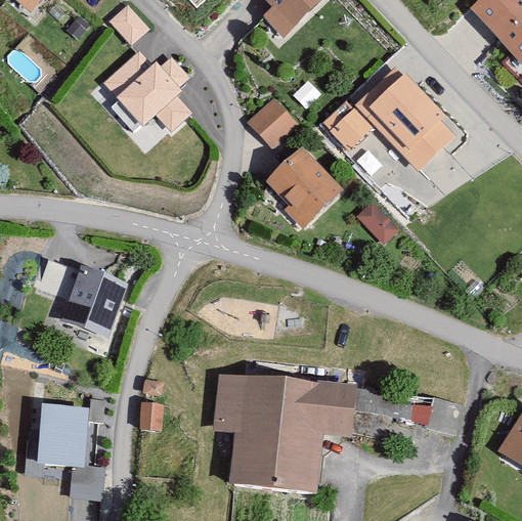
[(16,0),(33,12),(43,0),(16,0)]
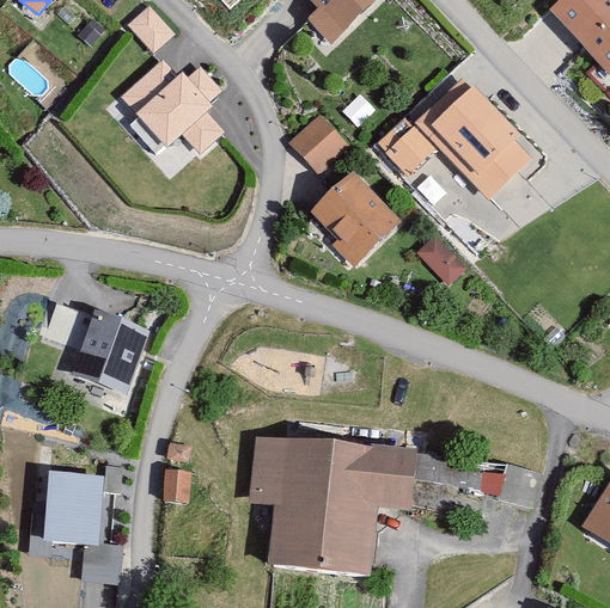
[(309,0),(319,11),(309,22),(331,45),(378,0),(309,0)]
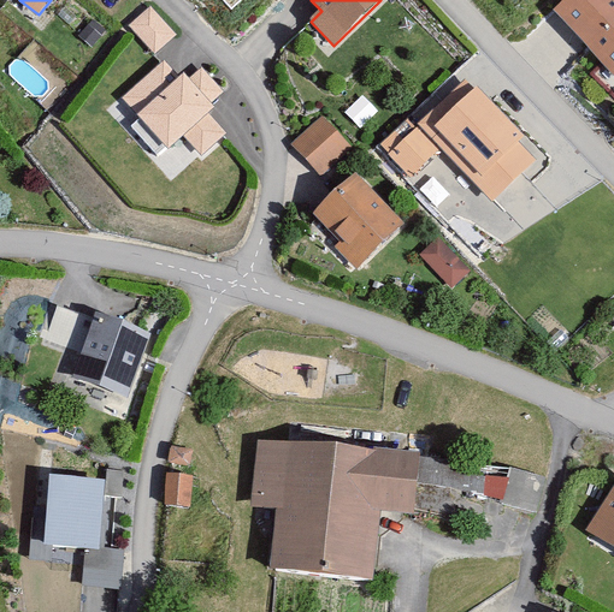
[(567,0),(556,11),(613,69),(613,0),(567,0)]
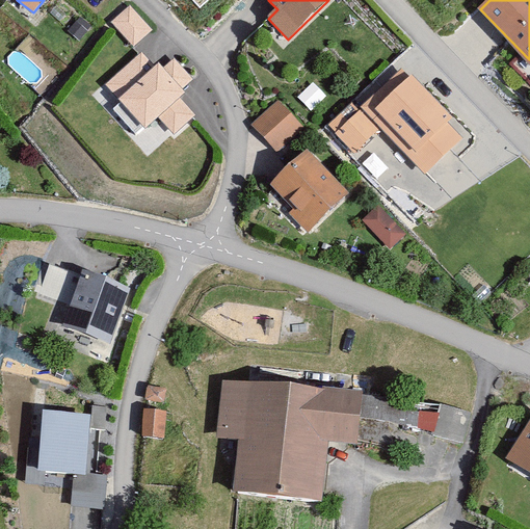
[(129,4),(110,21),(132,45),(151,29),(129,4)]
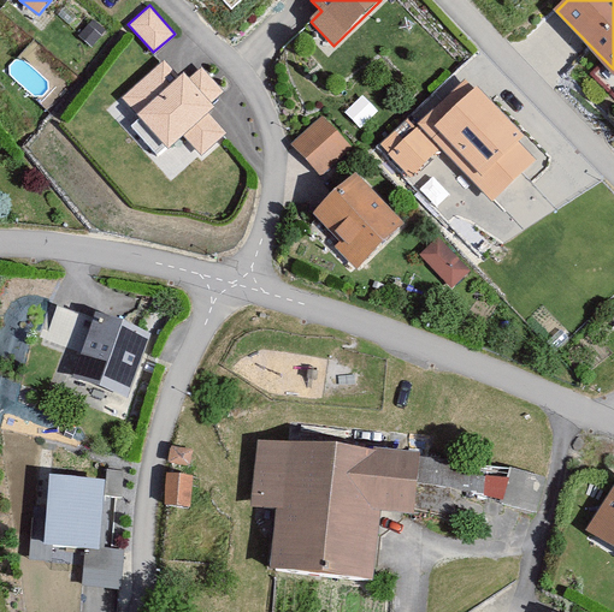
[(164,58),(120,96),(170,153),(187,137),(201,154),(228,131),(205,105),(184,81),(164,58)]
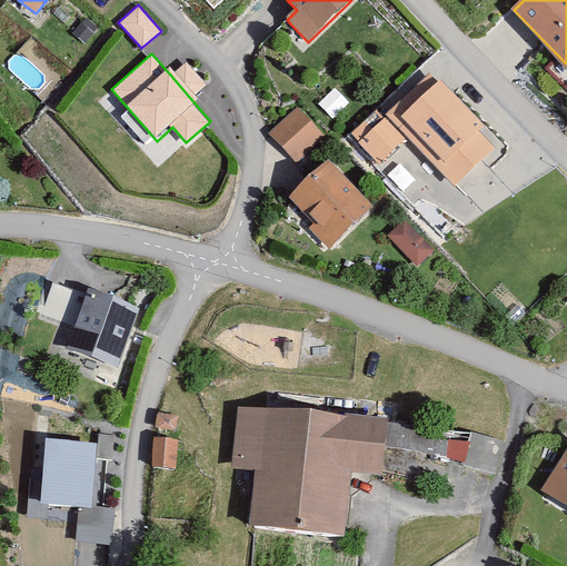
[(185,61),(170,75),(189,97),(205,85),(185,61)]
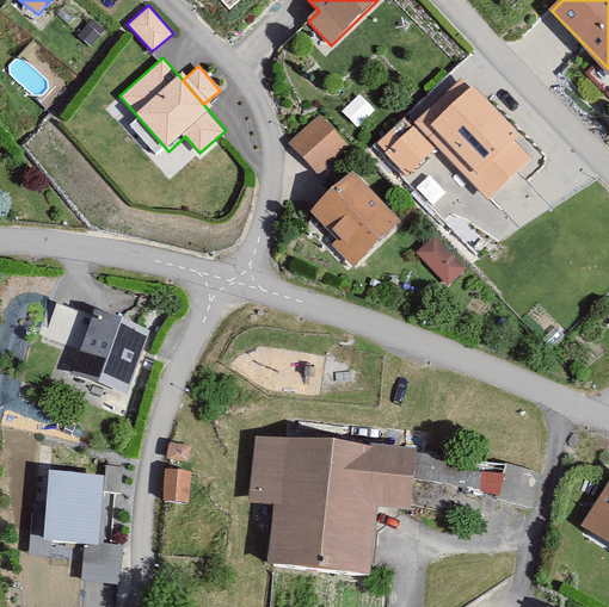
[(461,79),(386,152),(407,174),(436,147),(490,203),(537,158),(461,79)]
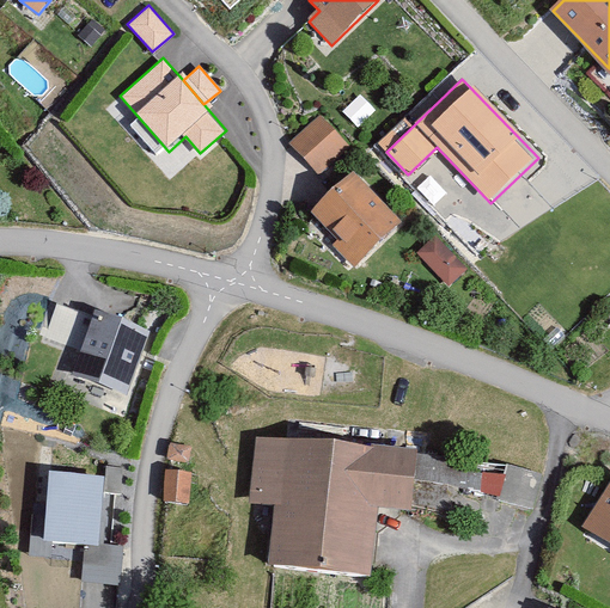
[(321,111),(287,140),(315,171),(348,142),(321,111)]
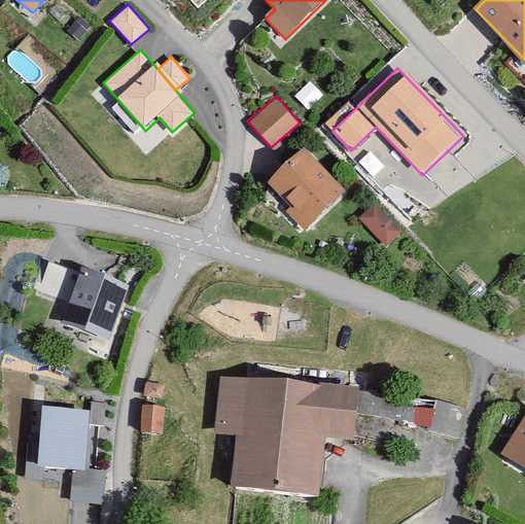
[(307,150),(271,184),(289,204),(284,209),(304,230),(345,190),(307,150)]
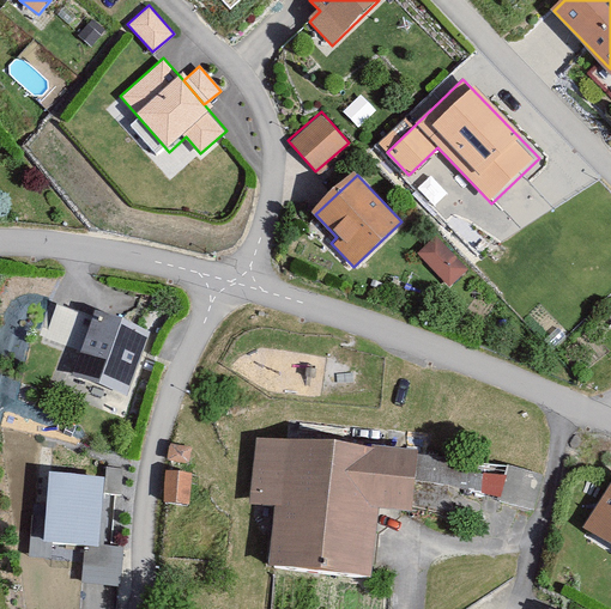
[(434,236),(417,250),(448,285),(465,269),(434,236)]
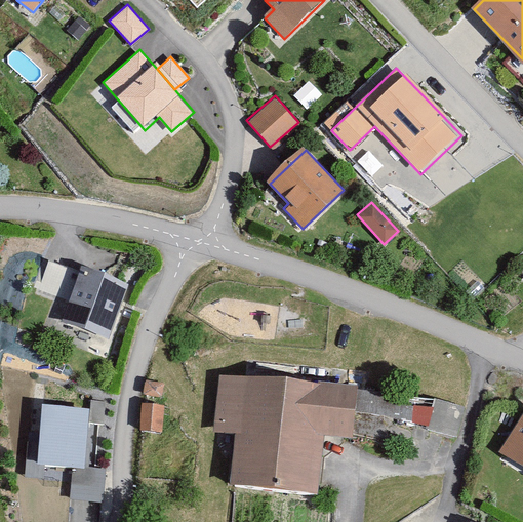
[(125,284),(81,269),(58,332),(103,348),(125,284)]
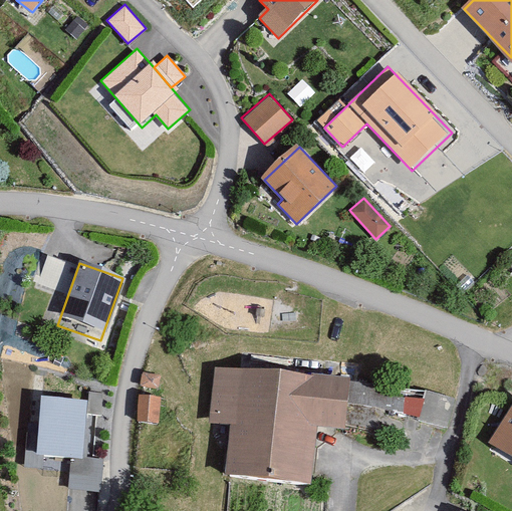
[(350,379),(214,366),(209,425),(231,427),(226,476),(311,484),(316,427),(346,430),(350,379)]
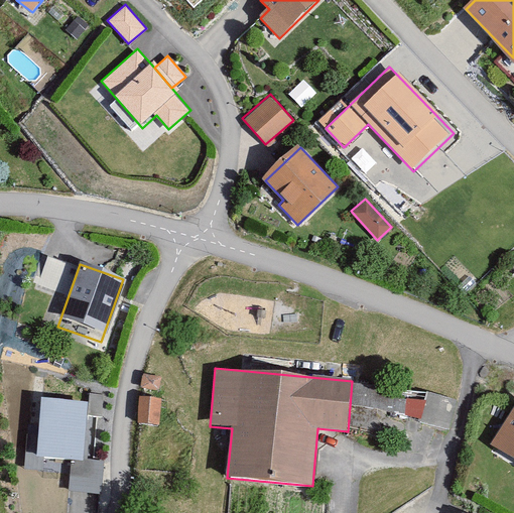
[(405,411),(422,412),(424,386),(406,385),(405,411)]
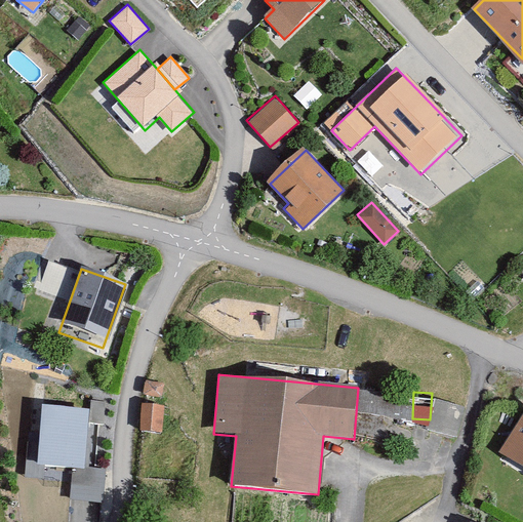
[(162,427),(163,401),(143,400),(141,425),(162,427)]
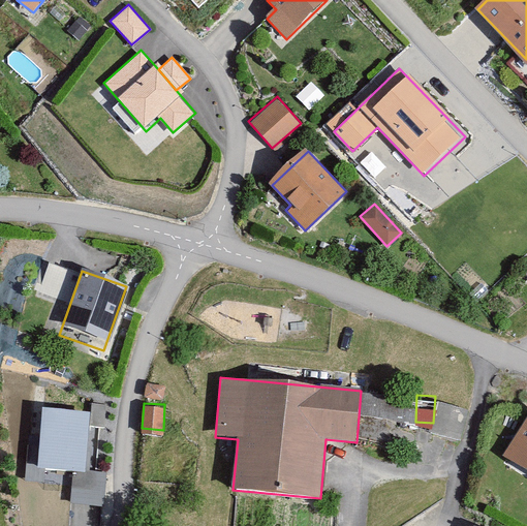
[(86,414),(43,411),(39,471),(70,473),(68,503),(103,505),(106,470),(83,469),(86,414)]
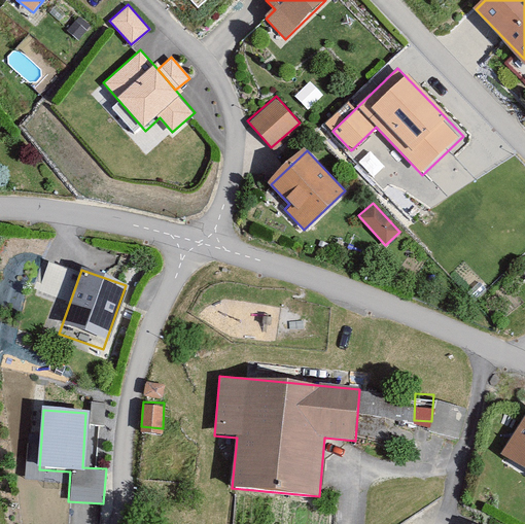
[(524,417),(501,454),(524,469),(524,417)]
